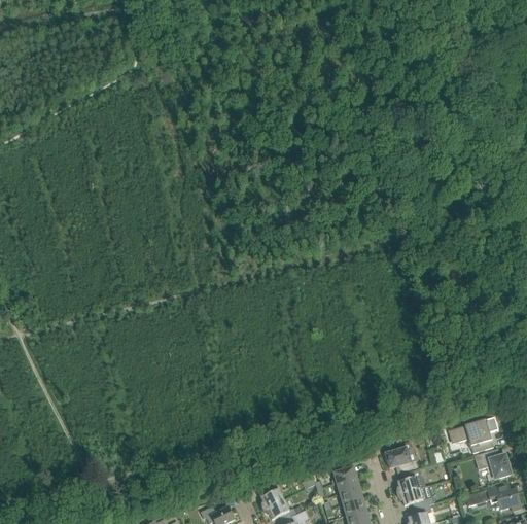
[(465,424),(448,429),(451,438),(456,441),(467,438),(470,447),(471,446),(473,451),(493,446),(491,439),(492,439),(490,431),(498,428),(497,426),(499,424),(499,422),(498,420),(497,419),(495,418),(494,415),(486,418),(476,420),(472,421),(471,421),(469,421),(467,421),(466,423),(465,423),(465,424)]
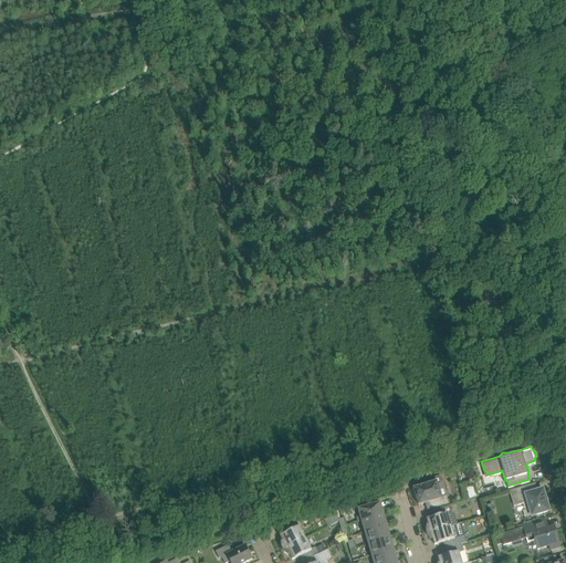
[(442,480),(441,472),(423,478),(423,480),(425,482),(411,486),(415,496),(417,494),(419,502),(425,500),(427,507),(449,500),(447,493),(449,492),(444,479),(442,480)]
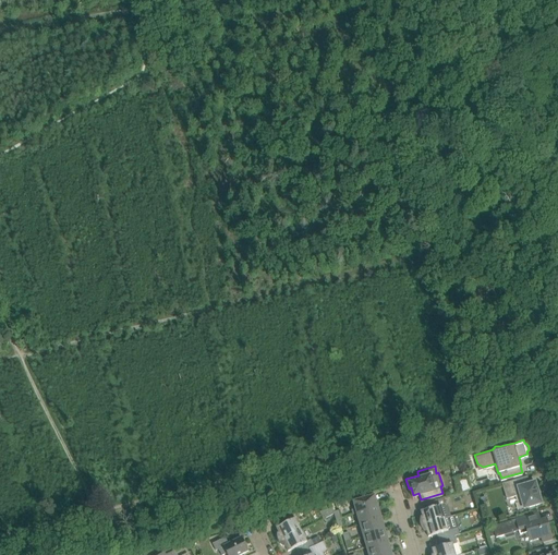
[(463,481),(472,480),(471,468),(462,469),(463,481)]
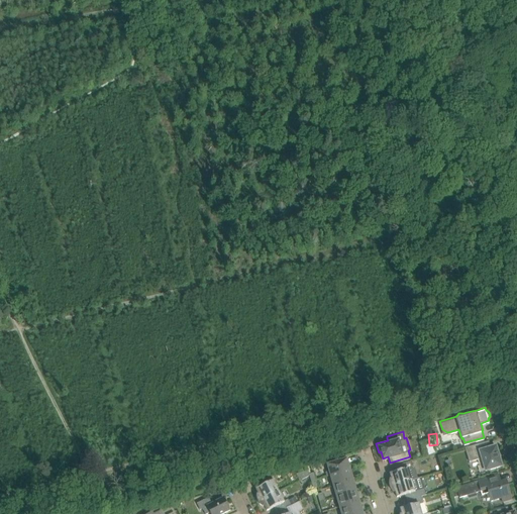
[(489,438),(473,443),(464,445),(470,458),(482,455),(483,461),(484,461),(486,469),(502,464),(500,456),(501,456),(499,450),(498,450),(496,443),(491,445),(489,438)]
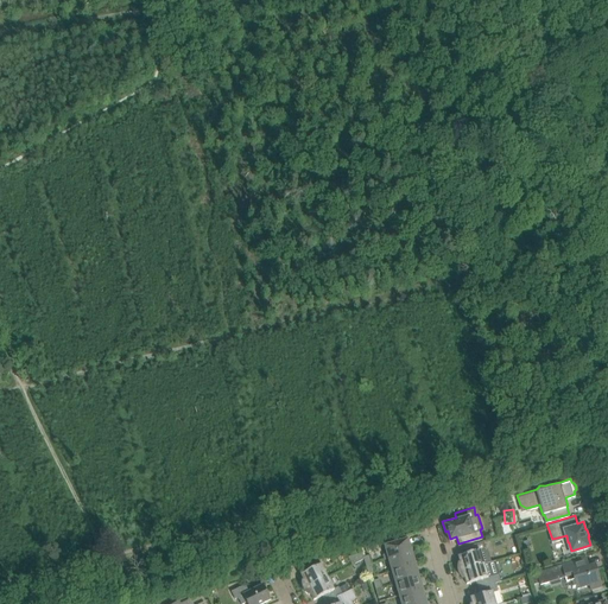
[(387,551),(382,552),(385,557),(388,555),(412,550),(410,542),(407,542),(406,538),(394,541),(393,539),(386,540),(387,542),(385,544),(387,551)]
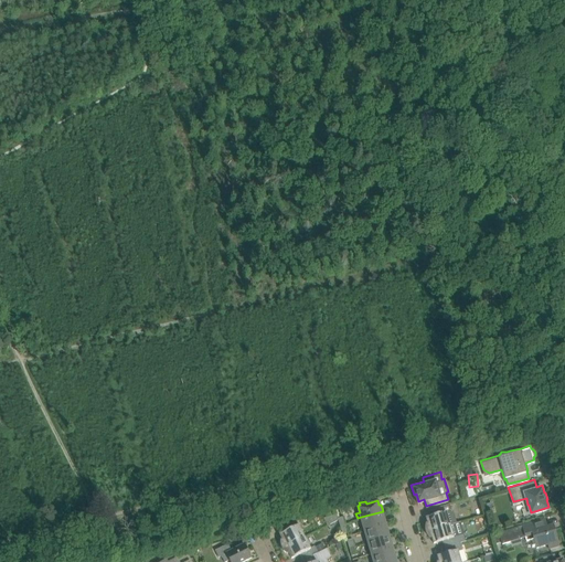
[(426,525),(426,526),(426,528),(426,529),(456,520),(452,508),(451,509),(449,501),(435,506),(437,512),(426,516),(428,521),(426,521),(426,523),(426,525)]
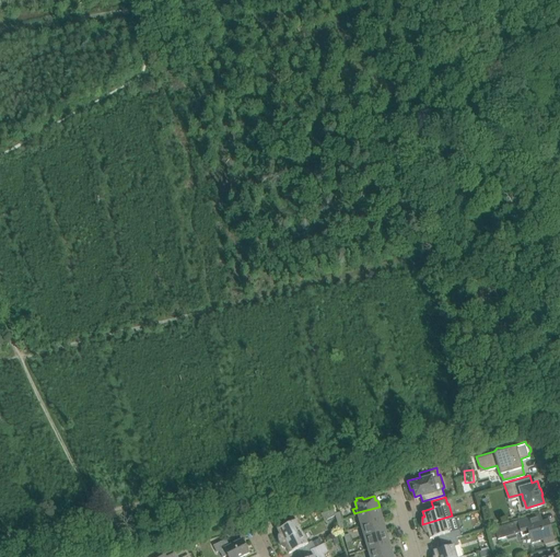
[(334,507),(321,511),(325,519),(335,513),(334,507)]
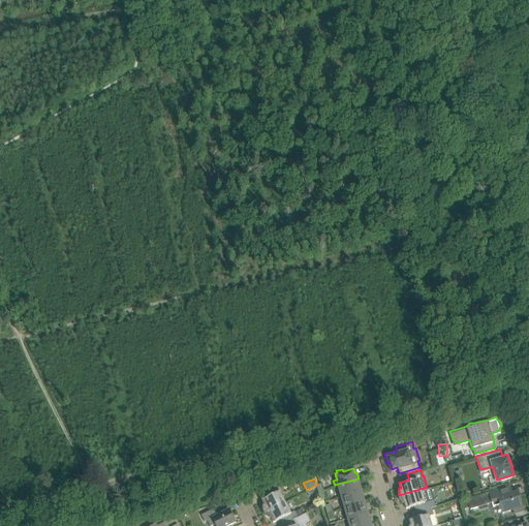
[(360,485),(359,478),(338,484),(342,495),(360,490),(359,485),(360,485)]
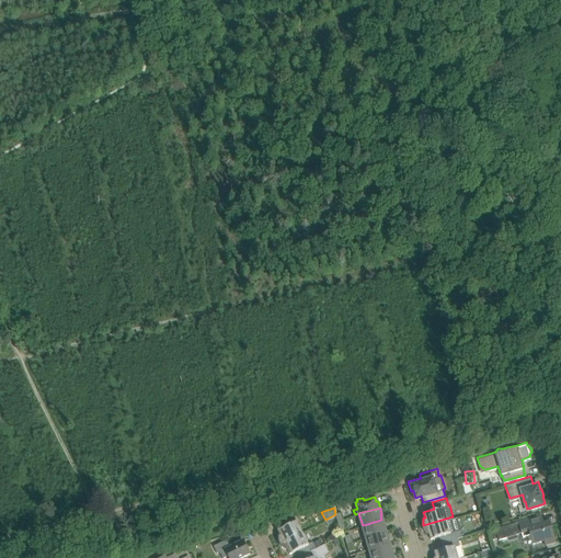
[(518,520),(495,526),(499,537),(507,535),(506,533),(517,531),(521,528),(523,535),(530,533),(533,542),(545,538),(546,543),(556,539),(550,524),(545,526),(544,521),(541,513),(518,520)]
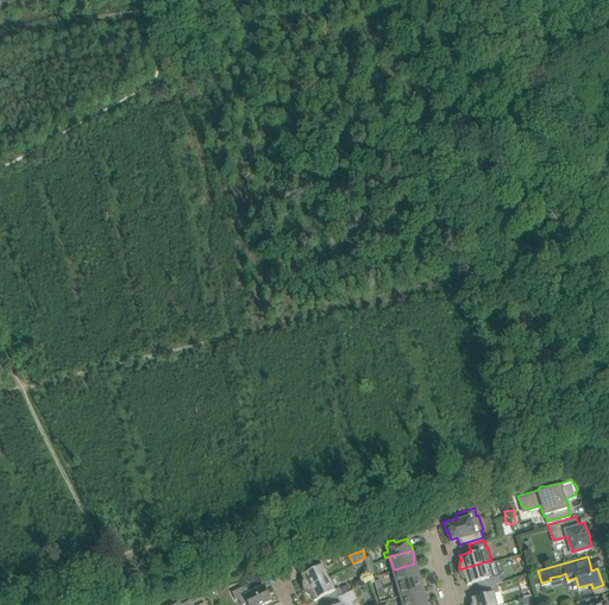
[(500,572),(496,559),(491,560),(459,569),(460,571),(460,573),(462,574),(463,575),(464,577),(465,575),(468,583),(479,579),(481,586),(496,581),(502,580),(500,572)]
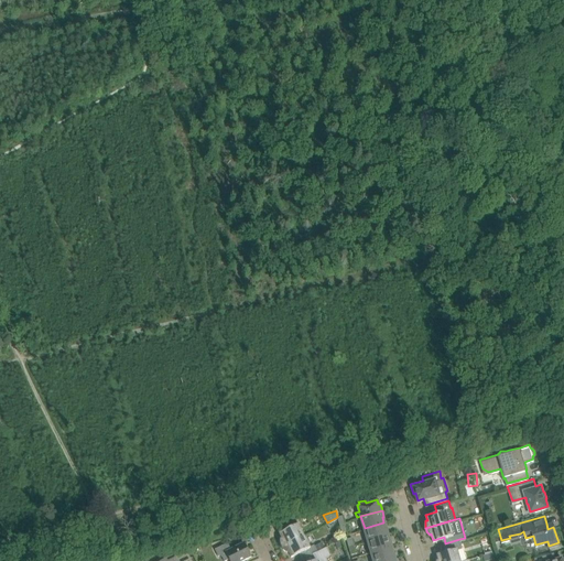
[(494,519),(486,521),(488,529),(496,527),(494,519)]
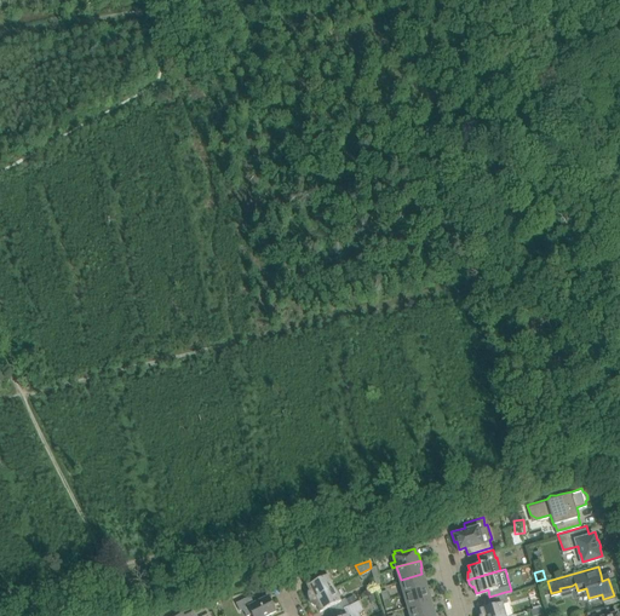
[(328,573),(308,583),(310,588),(308,589),(308,592),(308,593),(309,594),(309,597),(310,598),(334,586),(328,573)]
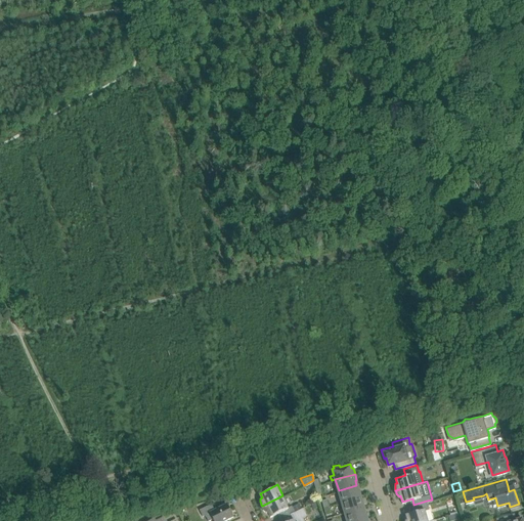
[(357,489),(356,485),(339,490),(342,501),(361,494),(359,488),(357,489)]
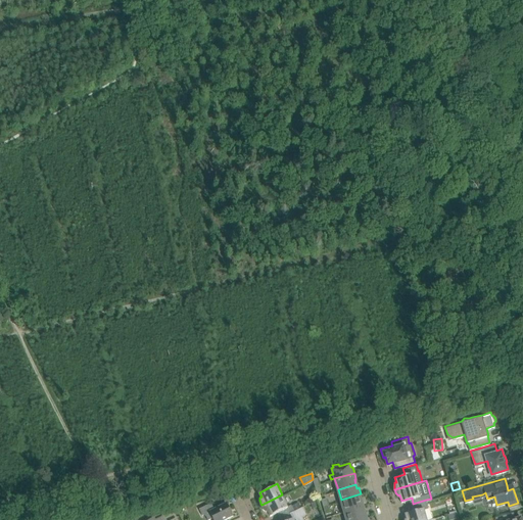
[(363,501),(361,493),(341,500),(344,510),(362,505),(361,501),(363,501)]
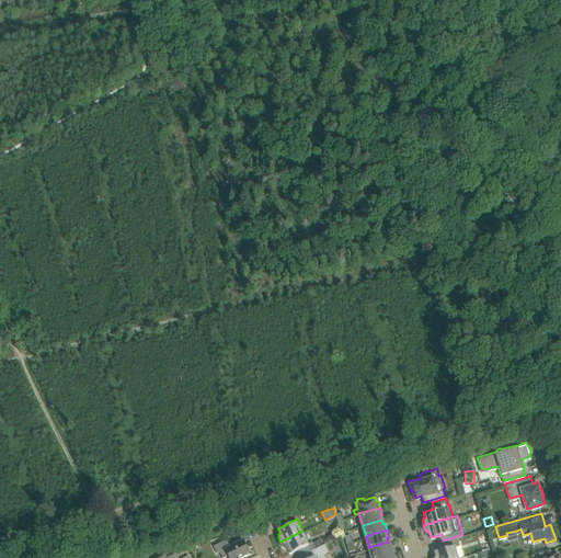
[(308,542),(302,531),(281,542),(281,543),(282,544),(283,545),(284,546),(285,547),(287,546),(289,551),(299,547),(302,553),(316,546),(312,539),(308,542)]
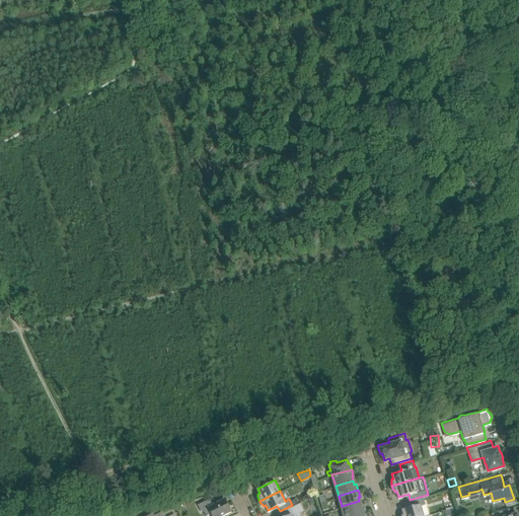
[(425,502),(423,496),(410,500),(412,506),(401,508),(403,514),(401,514),(401,515),(400,515),(419,515),(424,515),(421,504),(425,502)]
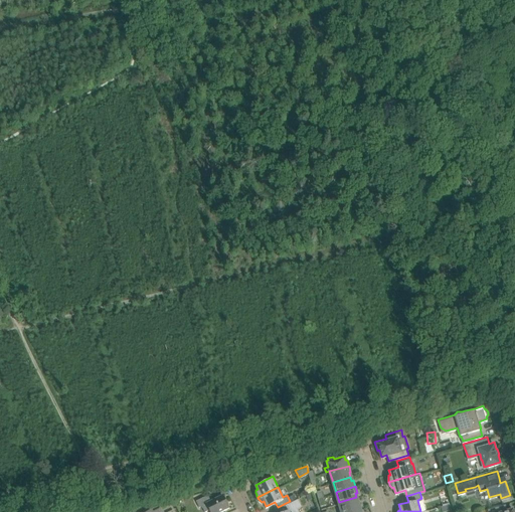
[(203,495),(196,499),(199,505),(202,504),(205,510),(209,508),(211,511),(216,511),(229,506),(227,502),(227,500),(225,495),(223,495),(222,493),(211,499),(208,494),(203,495)]
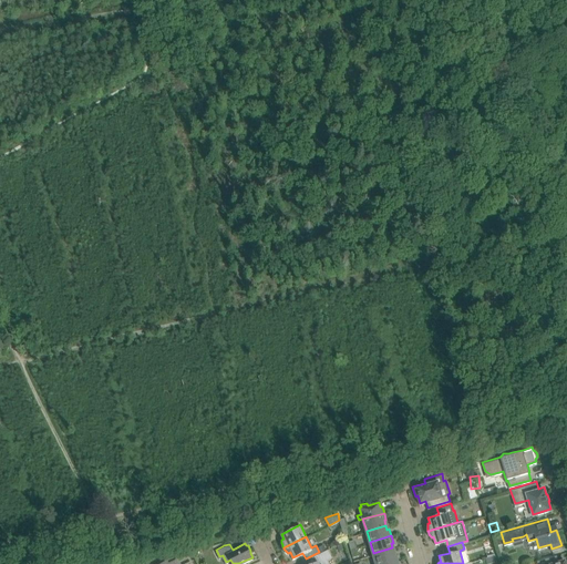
[(393,553),(392,547),(373,553),(375,563),(379,563),(398,559),(395,552),(393,553)]
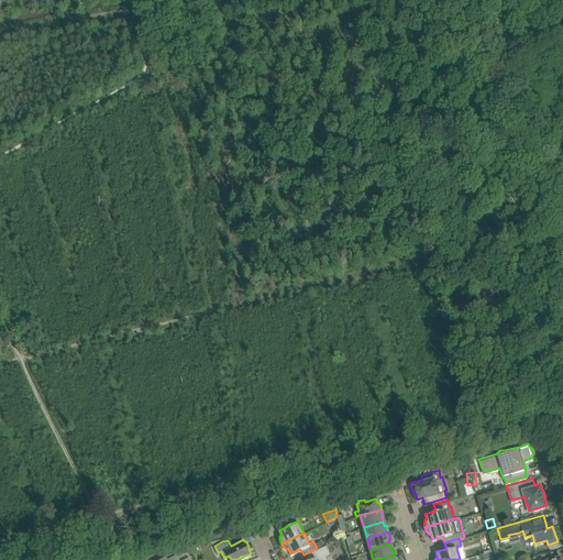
[(306,559),(328,559),(326,555),(329,552),(324,545),(317,548),(304,555),(306,559)]
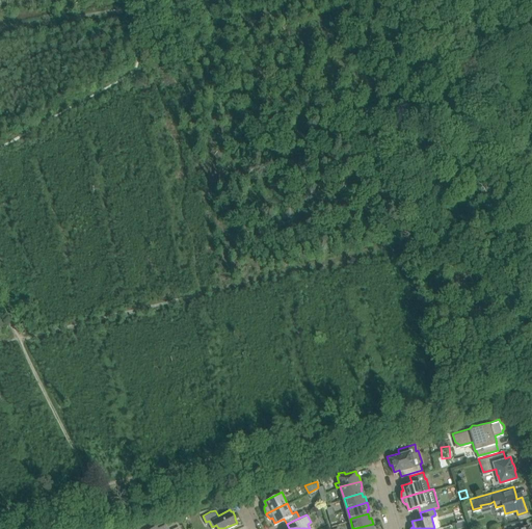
[(523,520),(504,525),(505,528),(531,528),(530,524),(524,526),(523,520)]
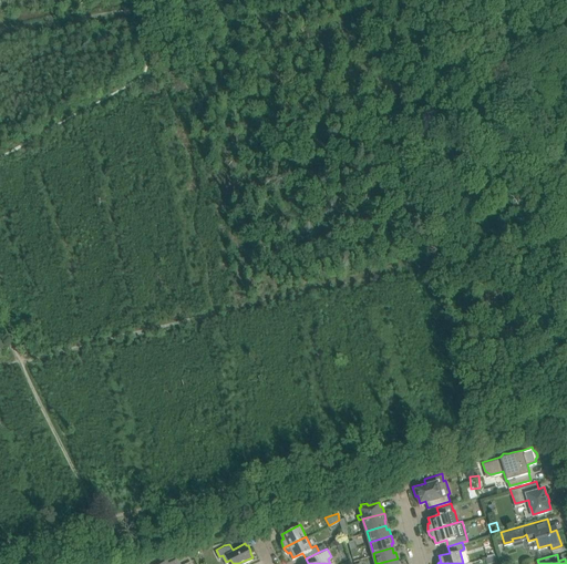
All buildings are outlined.
